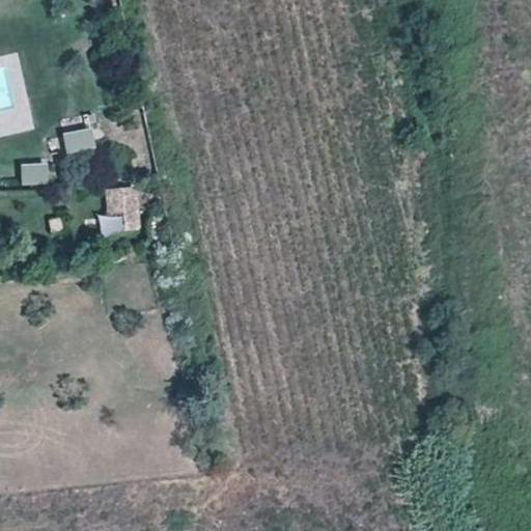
[(92,127),(64,132),(68,151),(95,146),(92,127)]
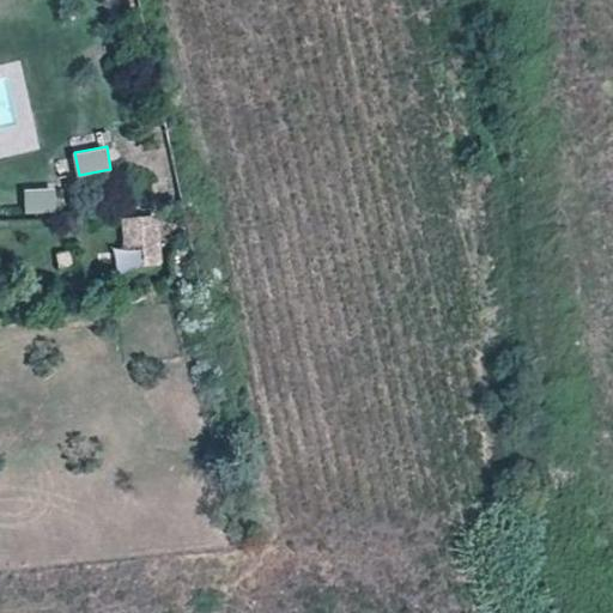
[(54,188),(25,189),(25,213),(55,212),(54,188)]
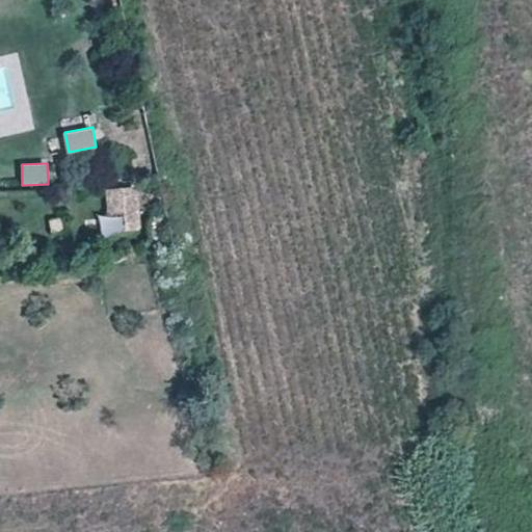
[(105,188),(106,216),(139,214),(137,186),(105,188)]
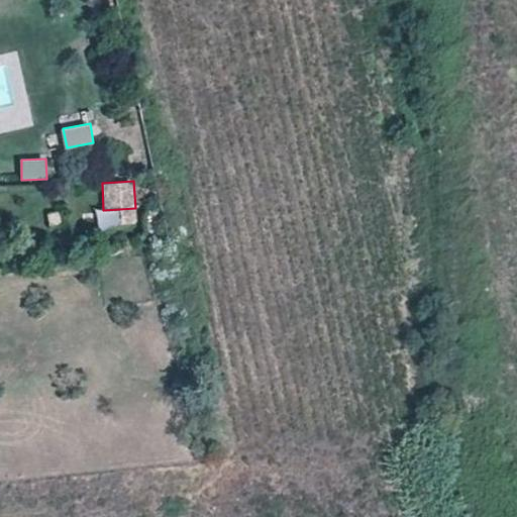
[(96,209),(97,229),(120,228),(119,207),(96,209)]
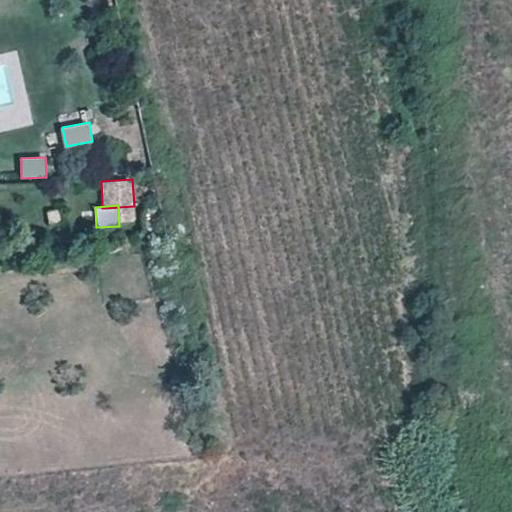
[(64,221),(61,210),(48,213),(50,224),(64,221)]
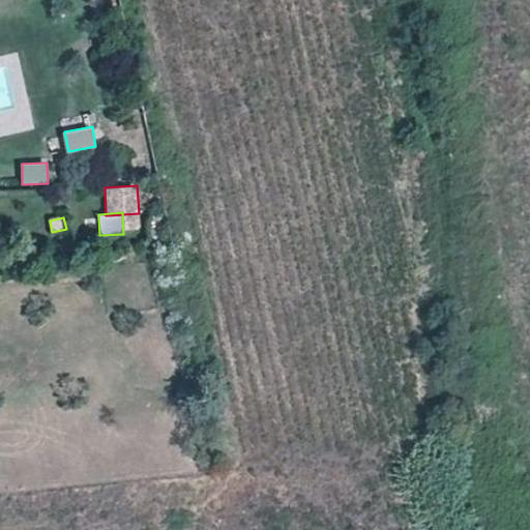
All buildings are outlined.
